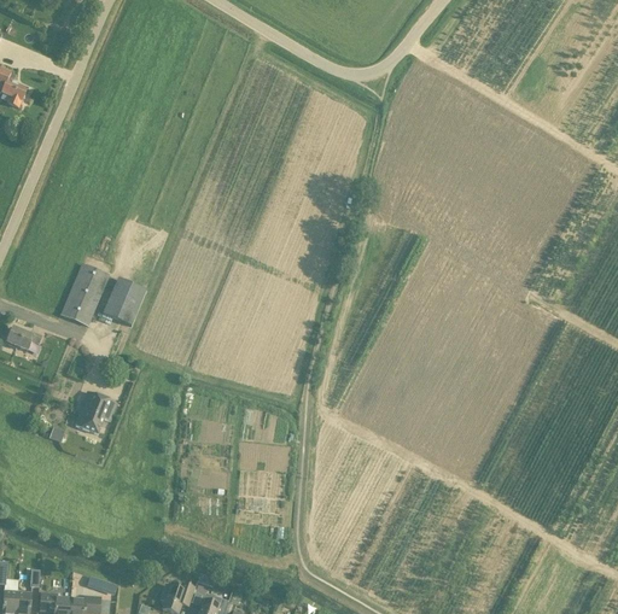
[(18,107),(27,88),(12,82),(15,75),(0,68),(0,91),(10,95),(6,101),(18,107)]
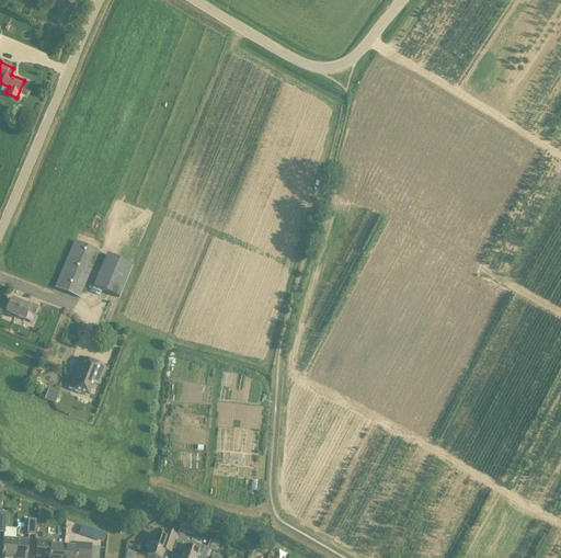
[(100,249),(73,238),(55,285),(80,296),(100,249)]
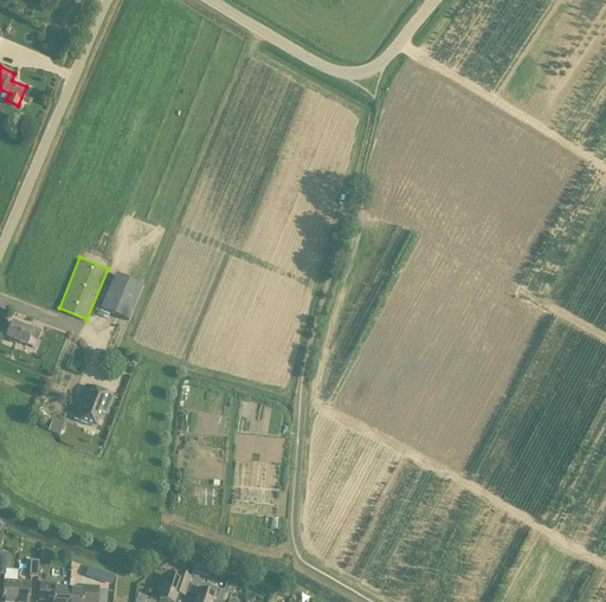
[(129,319),(143,284),(115,272),(100,306),(129,319)]
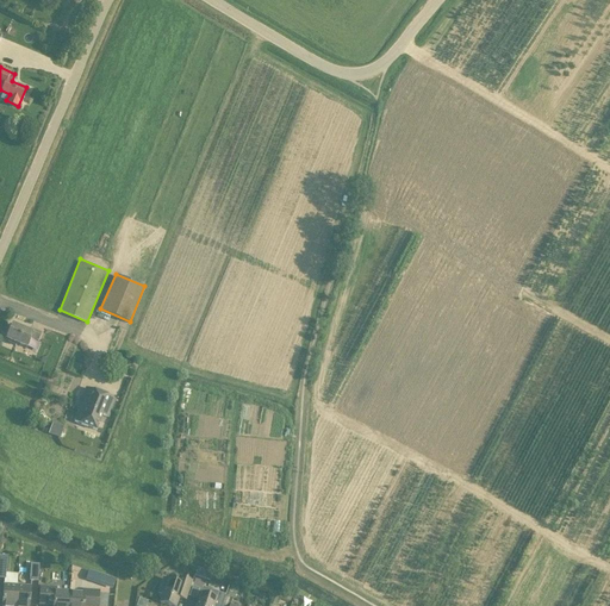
[(38,338),(41,331),(30,325),(29,329),(13,323),(7,337),(26,345),(31,335),(38,338)]
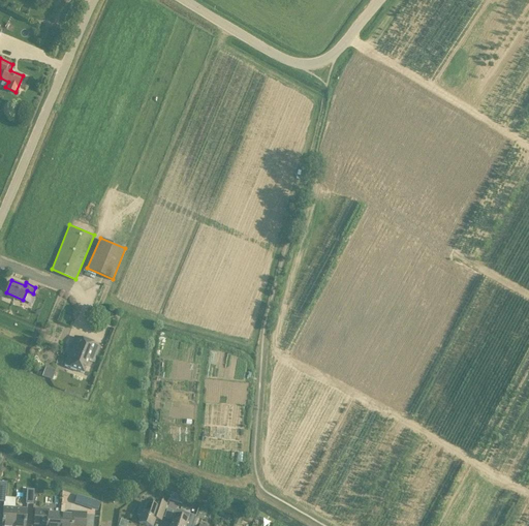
[(66,354),(67,354),(63,364),(84,372),(89,359),(94,361),(100,344),(74,334),(66,354)]
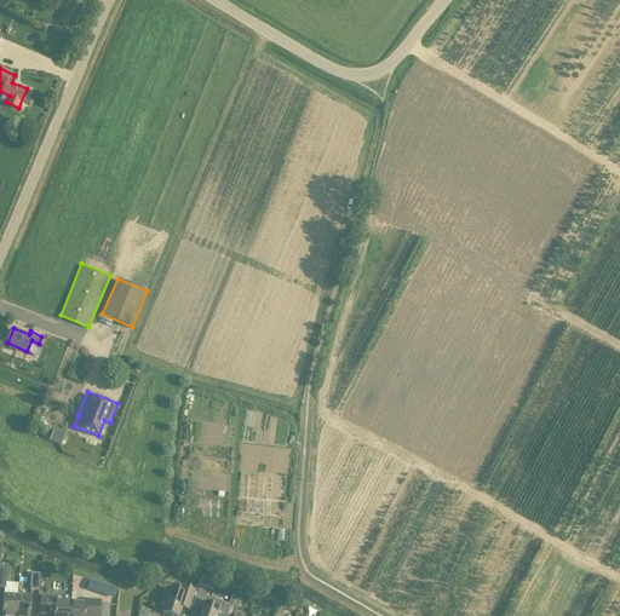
[(59,442),(63,431),(51,426),(47,437),(59,442)]
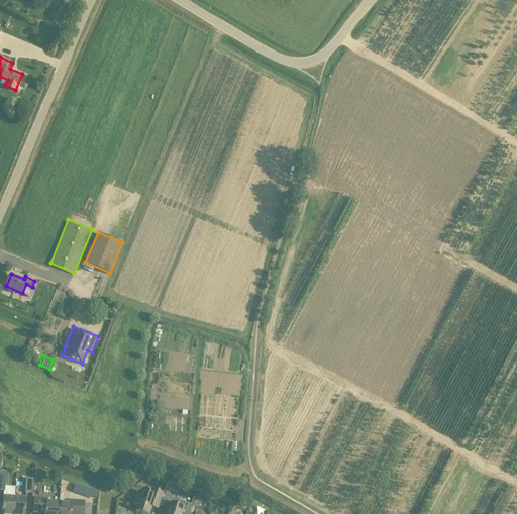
[(33,477),(26,476),(25,490),(25,491),(26,491),(32,491),(32,483),(33,477)]
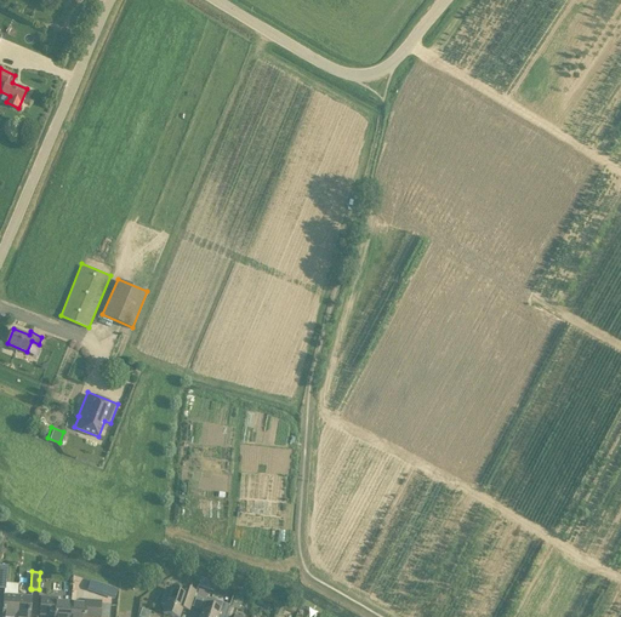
[(90,580),(86,589),(100,593),(103,583),(90,580)]
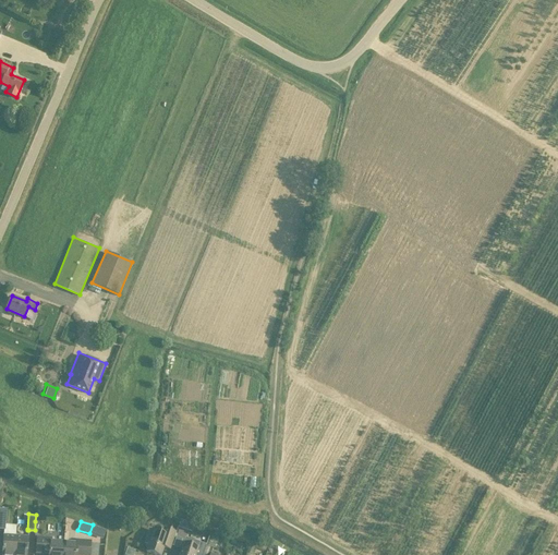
[(149,528),(145,540),(149,541),(146,550),(160,554),(164,545),(170,547),(176,530),(169,528),(164,526),(161,532),(153,529),(149,528)]
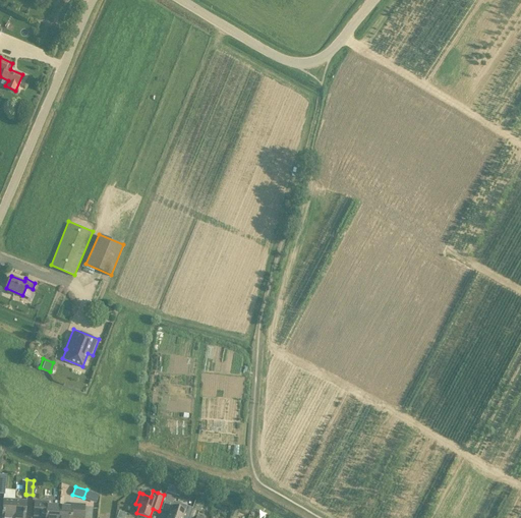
[(12,517),(14,499),(3,498),(1,517),(12,517)]
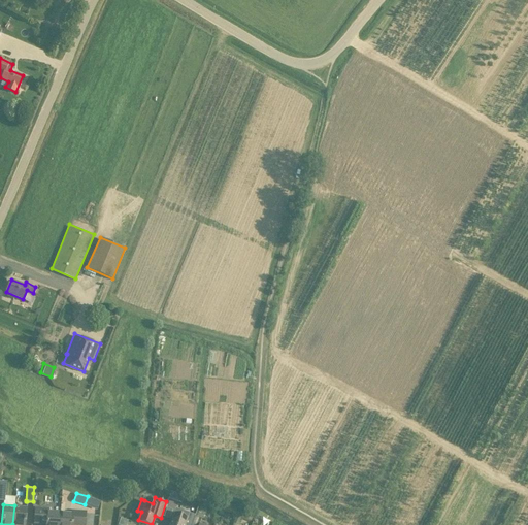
[(12,524),(24,524),(26,506),(14,505),(12,524)]
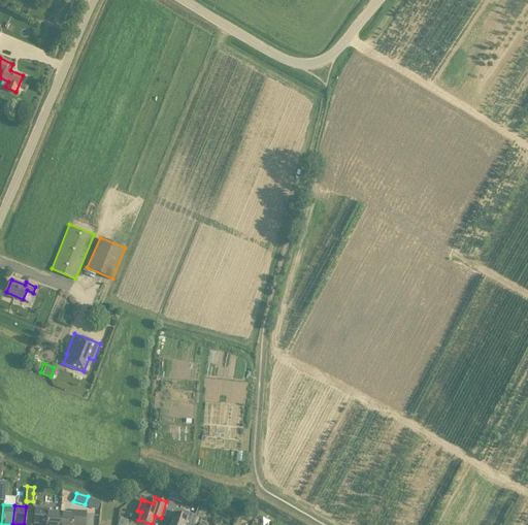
[(45,524),(59,524),(60,511),(47,510),(48,507),(35,506),(34,521),(46,522),(45,524)]
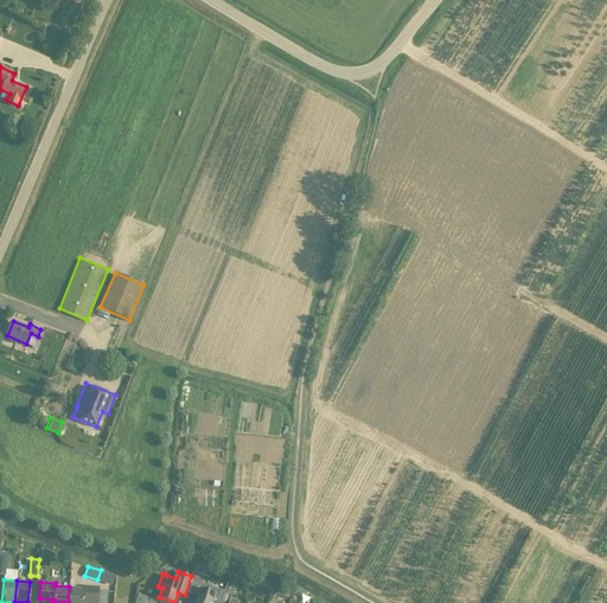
[(192,582),(189,591),(198,594),(193,602),(219,602),(224,591),(224,589),(217,587),(202,582),(200,584),(192,582)]
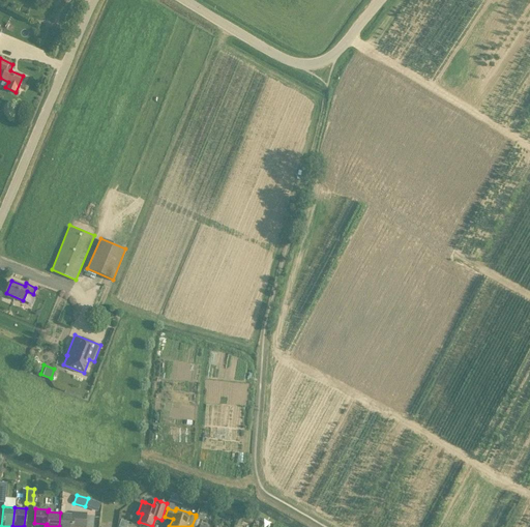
[(71,526),(72,525),(86,526),(87,510),(71,509),(70,514),(60,513),(59,526),(71,526)]
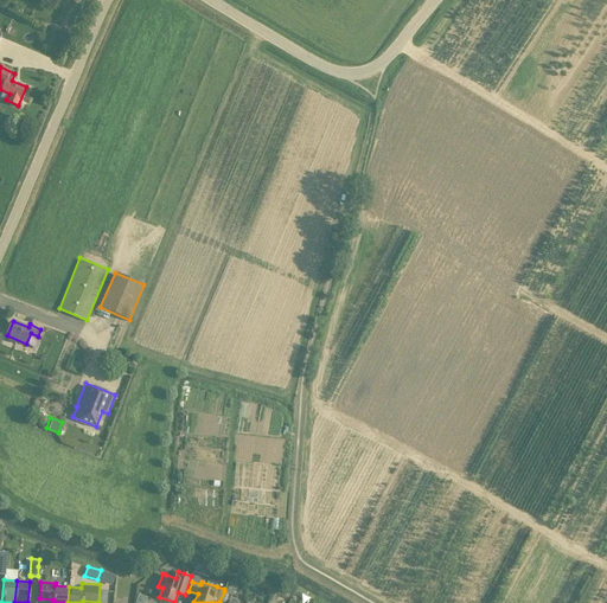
[(238,602),(229,600),(231,594),(224,591),(219,602),(238,602)]
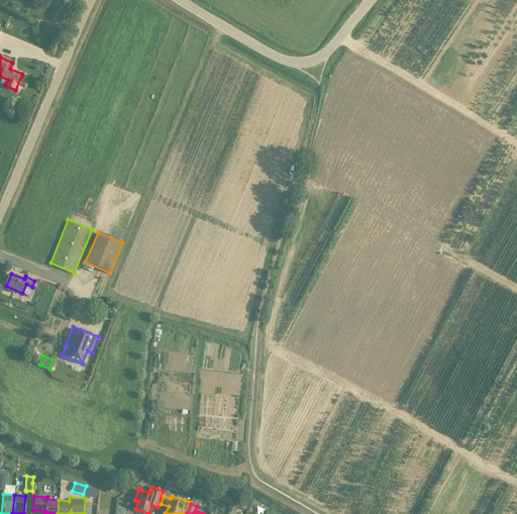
All buildings are outlined.
